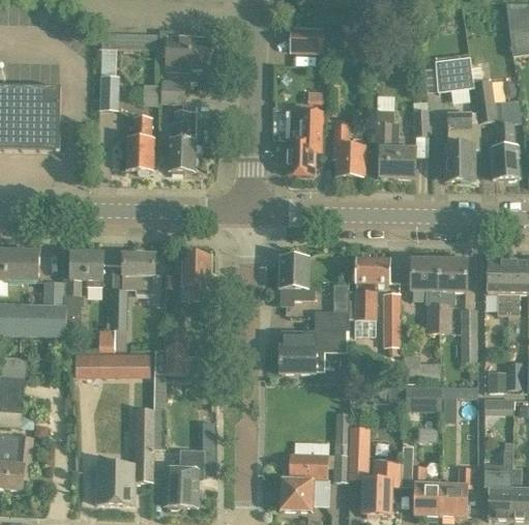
[(528,3),(504,3),(511,56),(528,54),(528,3)]
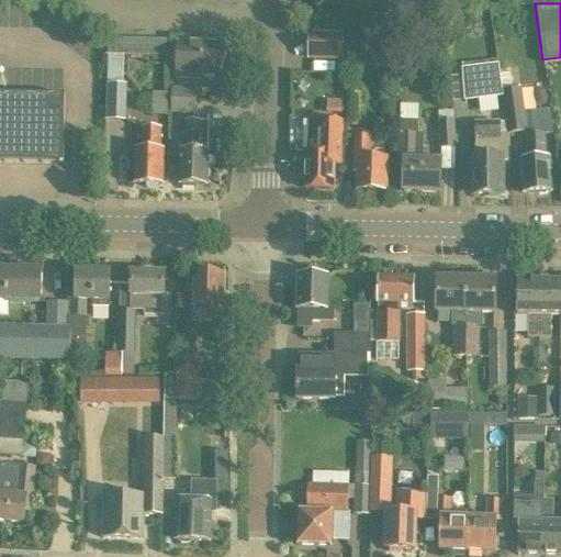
[(344,56),(344,33),(344,30),(306,29),(305,55),(344,56)]
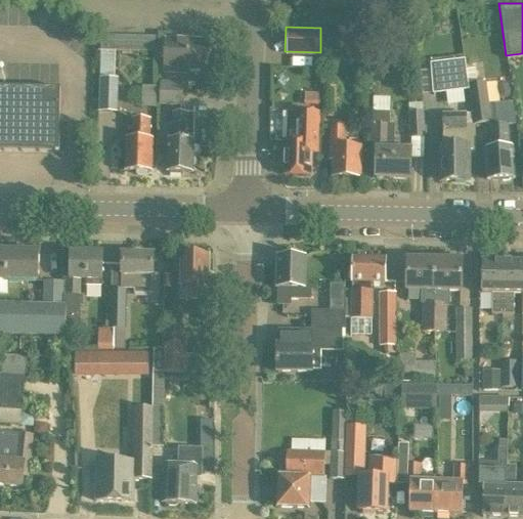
[(202,67),(203,40),(174,39),(174,29),(157,28),(156,50),(165,51),(164,69),(178,69),(178,66),(202,67)]
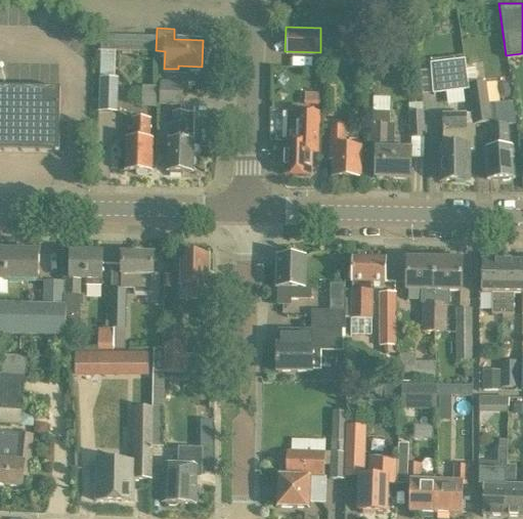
[(114,47),(155,47),(156,33),(98,32),(98,46),(114,47)]
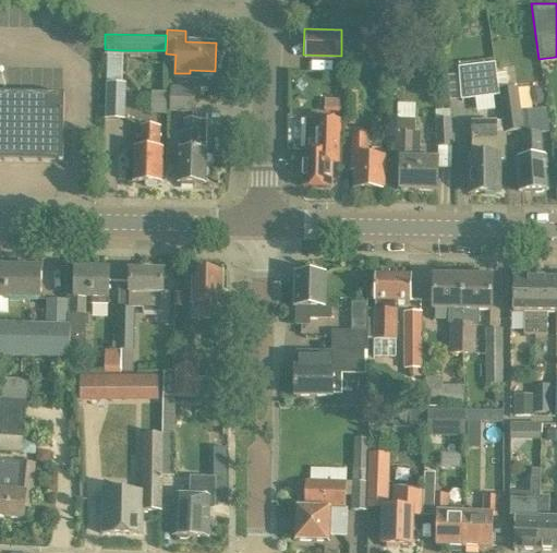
[(121,79),(121,50),(105,49),(104,115),(124,115),(125,79),(121,79)]
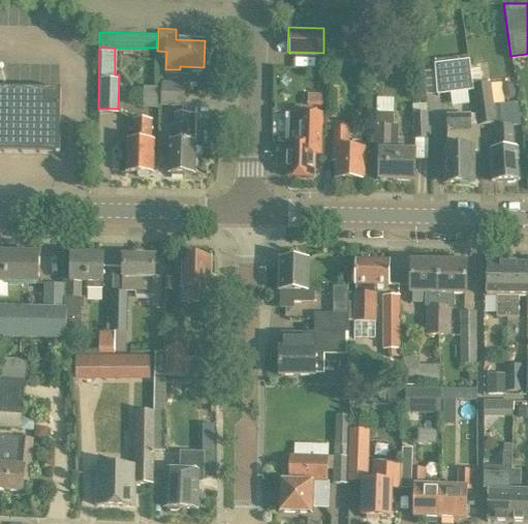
[(471,87),(472,87),(471,81),(468,57),(433,61),(435,91),(471,87)]
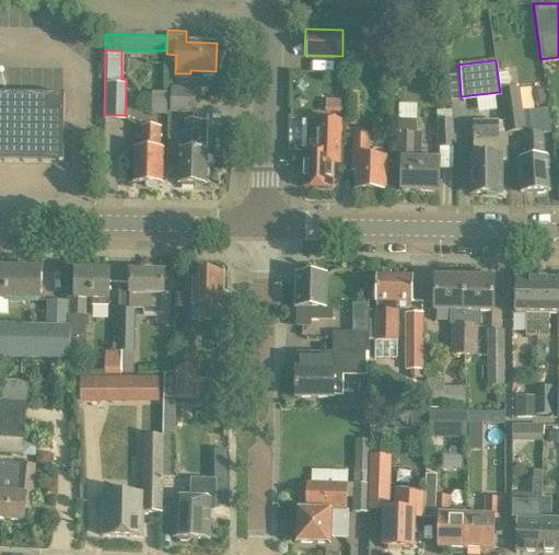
[(504,129),(507,129),(524,129),(524,130),(525,157),(520,158),(522,189),(548,187),(547,155),(544,155),(543,130),(550,129),(548,116),(527,117),(527,118),(523,118),(519,83),(499,85),(500,92),(499,92),(499,96),(502,120),(503,120),(504,129)]
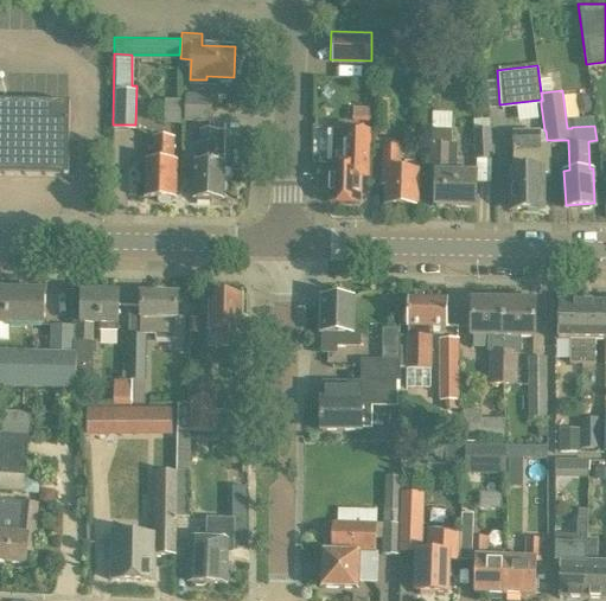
[(210,119),(211,93),(186,91),(185,117),(210,119)]
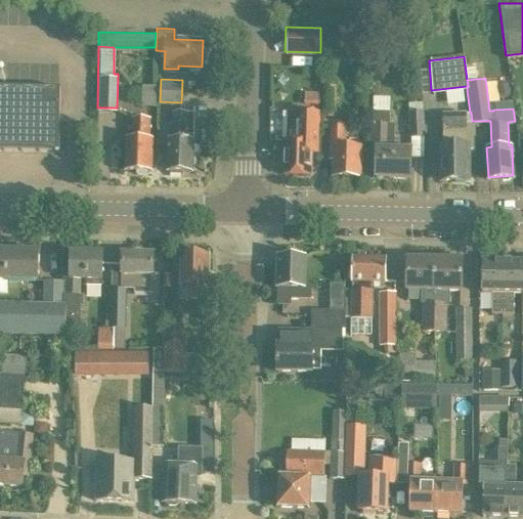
[(335,114),(336,82),(321,82),(320,114),(335,114)]
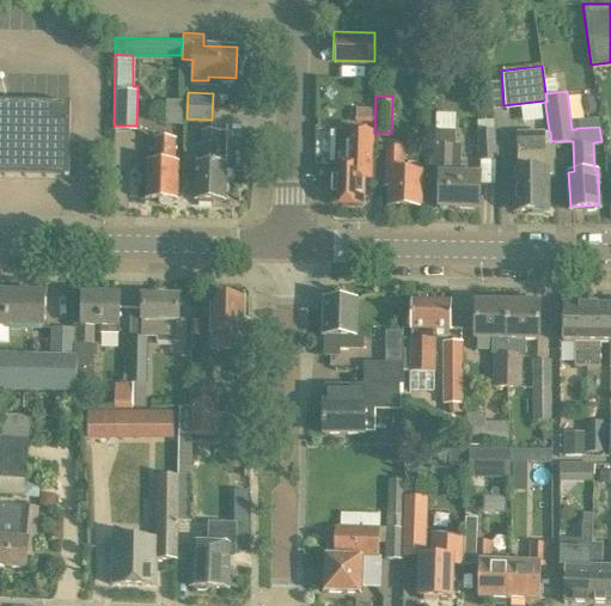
[(0,175),(67,177),(69,103),(0,101),(0,175)]
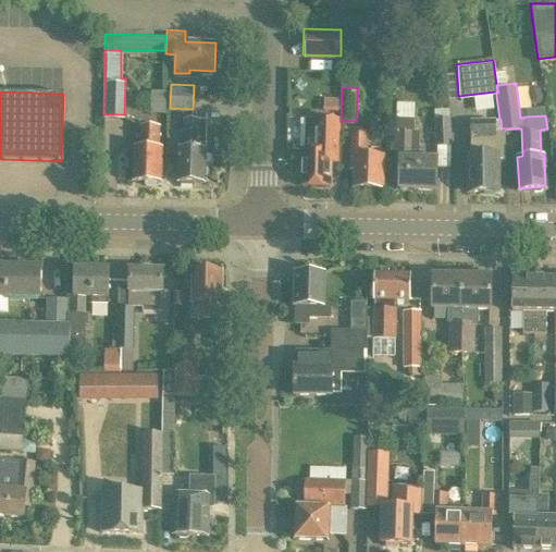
[(338,95),(322,95),(322,108),(338,108),(338,95)]
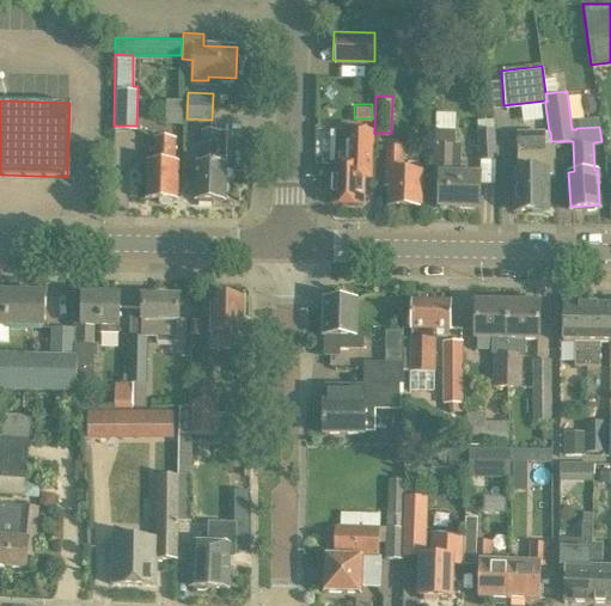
[(456,122),(456,109),(437,109),(437,122),(456,122)]
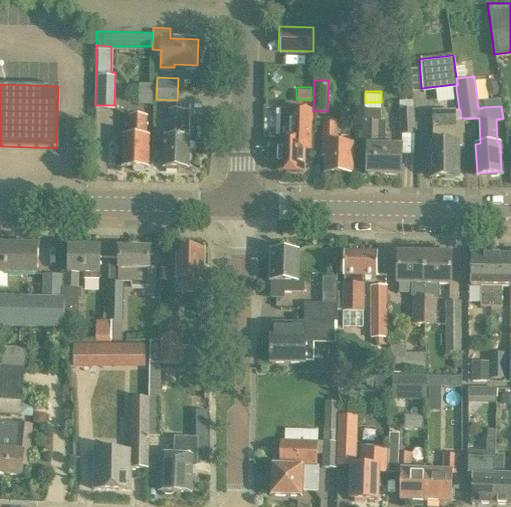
[(412,105),(412,99),(397,99),(398,131),(414,130),(413,104),(412,105)]
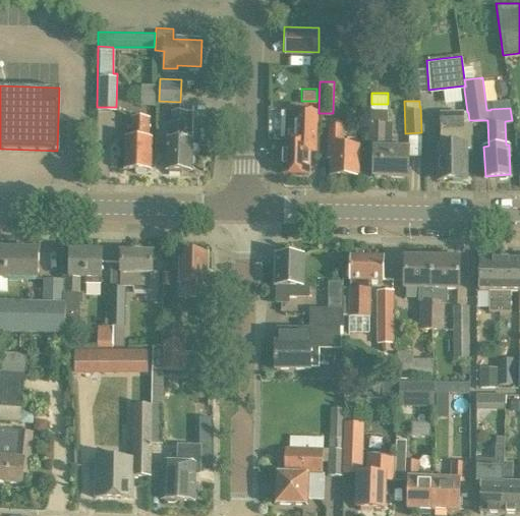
[(315,128),(318,128),(318,110),(295,109),(294,137),(283,136),(282,171),(307,172),(308,150),(314,150),(315,128)]
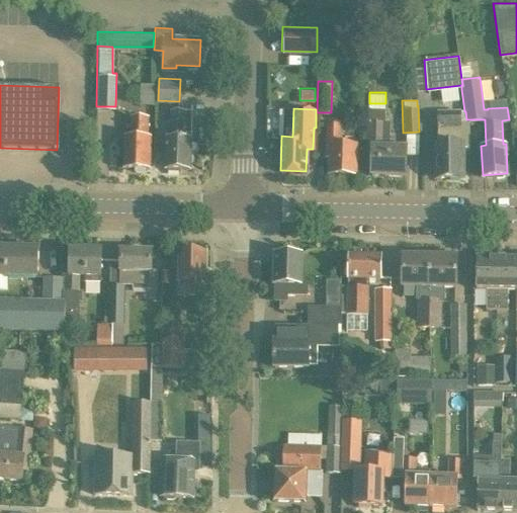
[(189,167),(190,110),(170,109),(169,135),(165,135),(164,167),(189,167)]
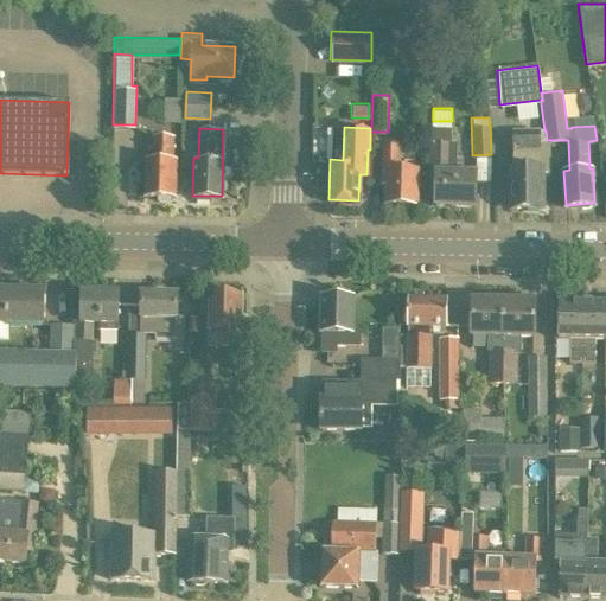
[(474,205),(476,172),(454,171),(455,144),(450,144),(450,129),(432,128),(431,177),(435,177),(435,203),(474,205)]
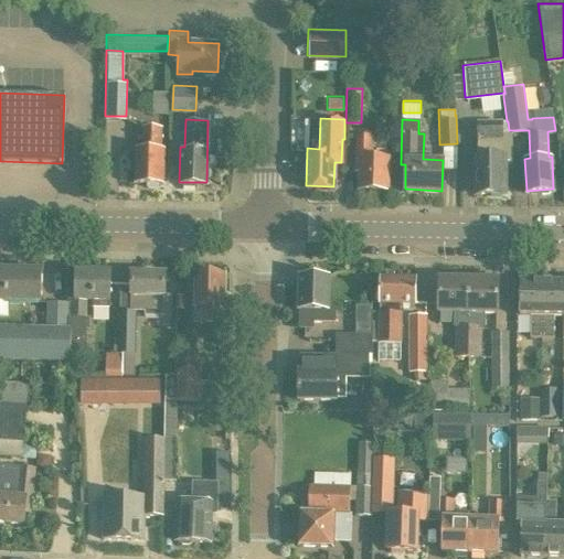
[(508,121),(507,121),(479,121),(479,156),(472,154),(472,173),(476,173),(476,191),(504,191),(504,158),(511,158),(511,130),(509,130),(508,121)]
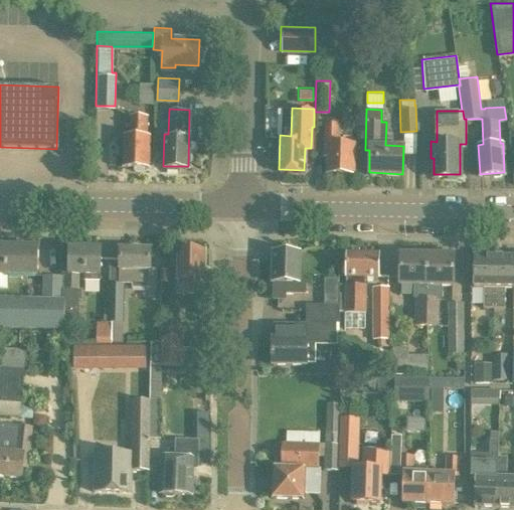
[(147,134),(148,114),(129,114),(129,133),(123,133),(123,165),(149,165),(149,134),(147,134)]
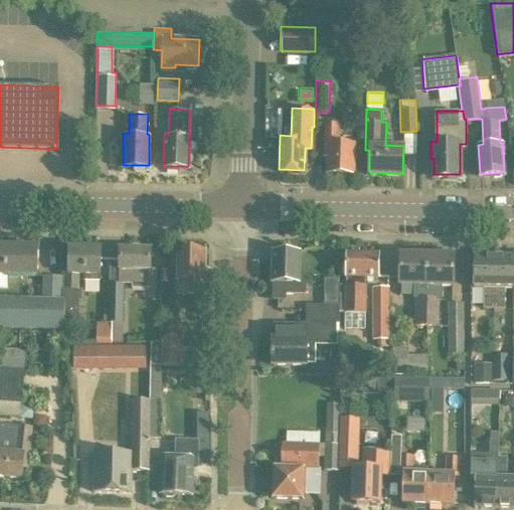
[(352,171),(353,141),(339,141),(339,123),(325,123),(324,155),(328,155),(328,171),(352,171)]
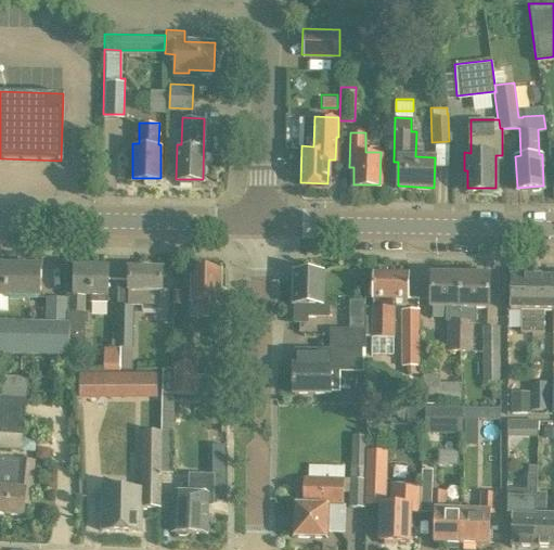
[(39,294),(39,263),(0,261),(0,305),(7,306),(7,294),(39,294)]
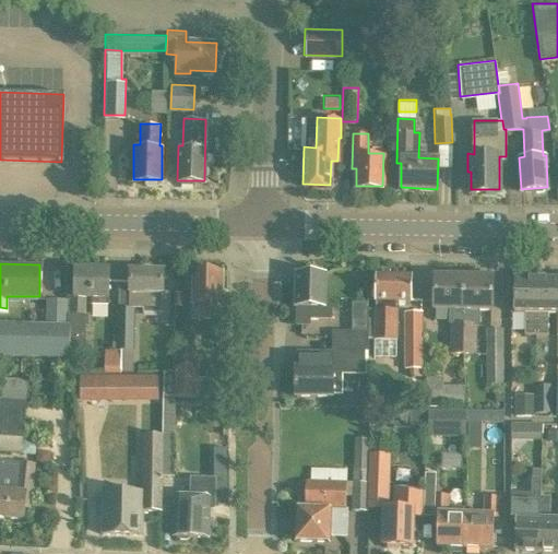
[(69,321),(68,353),(72,353),(72,368),(78,368),(78,356),(82,356),(83,296),(107,296),(108,267),(74,266),(74,290),(69,290),(68,310),(64,310),(64,321),(69,321)]
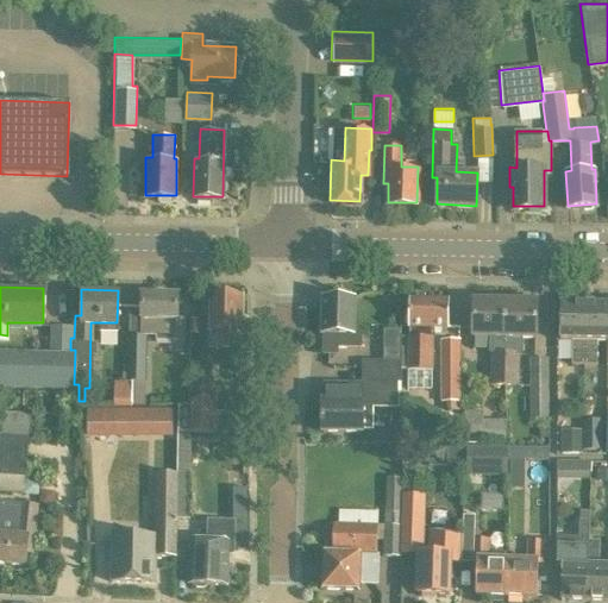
[(177,315),(177,291),(140,291),(140,303),(129,303),(129,331),(126,331),(126,376),(126,379),(130,379),(130,387),(130,401),(144,401),(144,378),(145,378),(146,331),(155,331),(155,335),(181,335),(181,315),(177,315)]
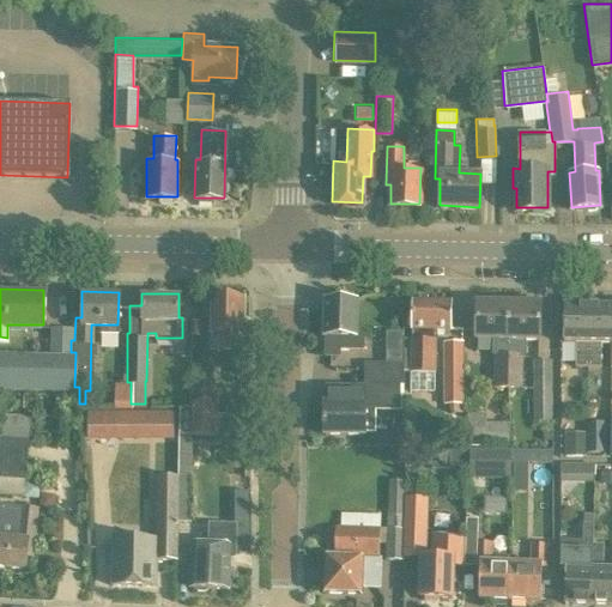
[(241,332),(242,296),(210,295),(210,331),(217,331),(217,348),(232,348),(232,331),(241,332)]
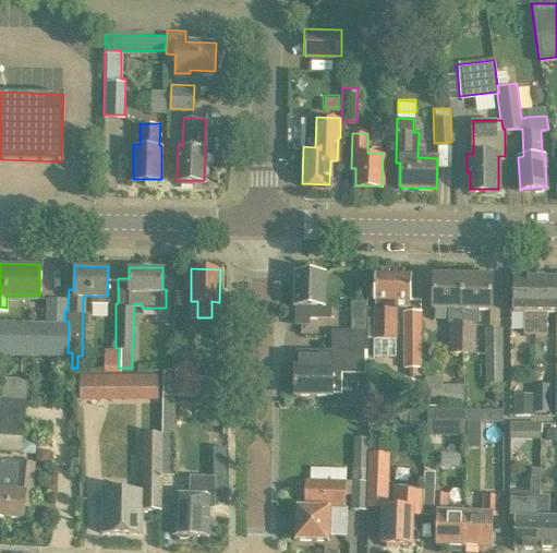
[(331,314),(331,302),(323,302),(323,271),(297,271),(295,321),(310,321),(310,314),(331,314)]
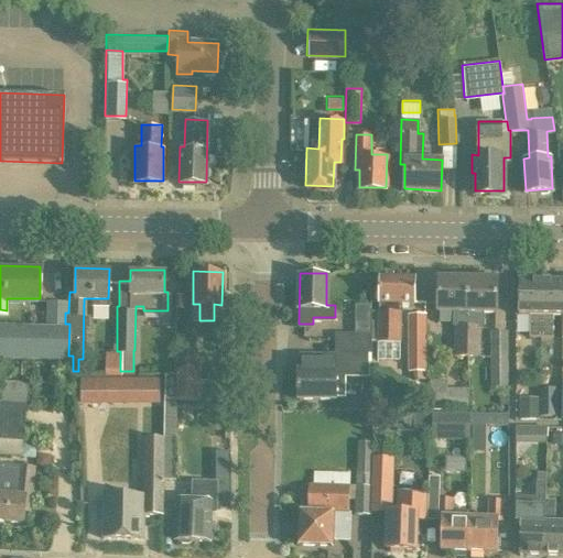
[(370,331),(370,337),(376,337),(376,339),(400,339),(401,307),(398,307),(399,301),(413,302),(413,276),(379,275),(379,301),(379,307),(376,307),(376,317),(370,317),(369,331),(370,331)]
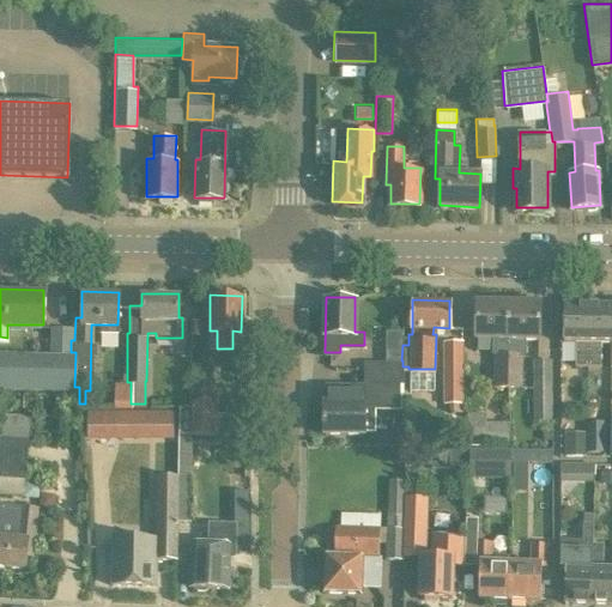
[(509,384),(508,301),(476,299),(474,335),(494,335),(492,383),(509,384)]
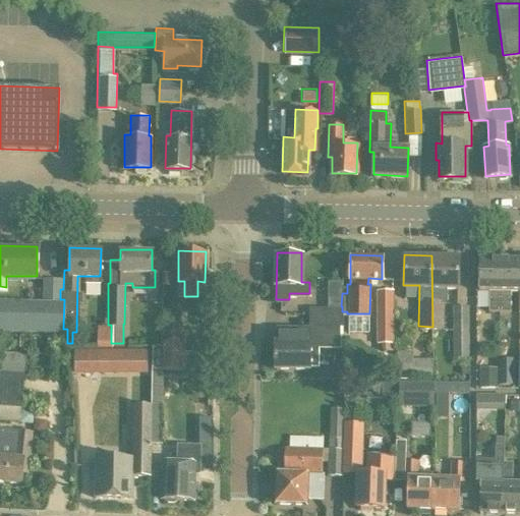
[(431,255),(432,327),(443,327),(444,300),(446,300),(446,286),(458,286),(459,256),(431,255)]
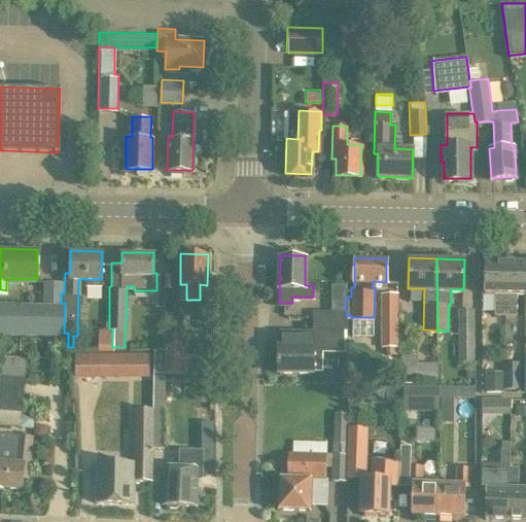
[(505,311),(505,261),(485,259),(485,290),(497,291),(496,311),(504,311),(505,311)]
